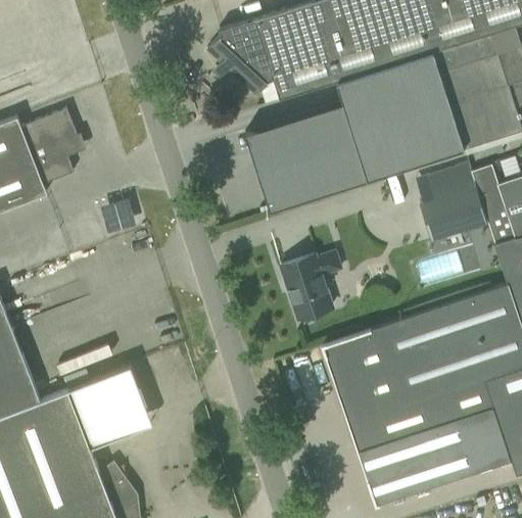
[(434,53),(416,0),(322,0),(220,33),(222,38),(207,52),(223,65),(218,71),(225,77),(229,72),(256,97),(270,83),(274,82),(280,101),(434,53)]
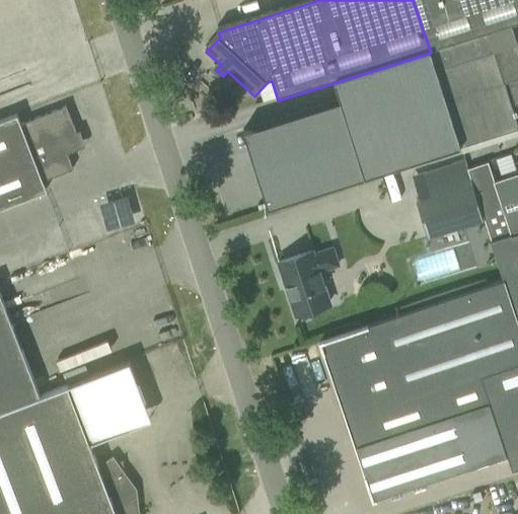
[(517,0),(413,0),(431,53),(487,35),(513,27),(517,25),(517,0)]
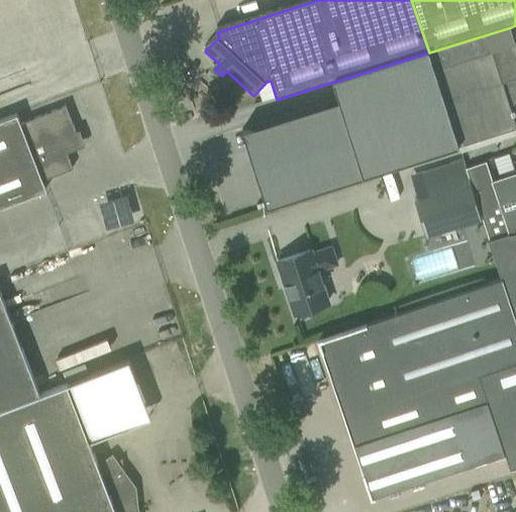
[(429,53),(333,83),(339,102),(351,140),(363,179),(459,148),(515,129),(515,43),(511,27),(485,35),(429,53)]
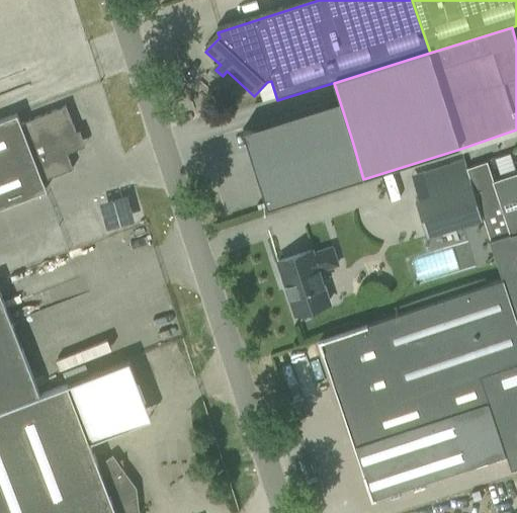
[(352,141),(340,102),(243,133),(255,171),(352,141)]
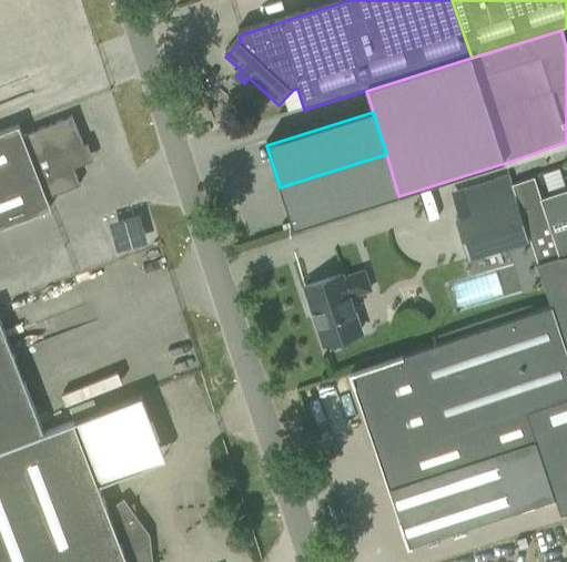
[(0,232),(52,212),(48,202),(81,190),(74,172),(84,149),(73,121),(24,140),(20,130),(0,136),(0,232)]
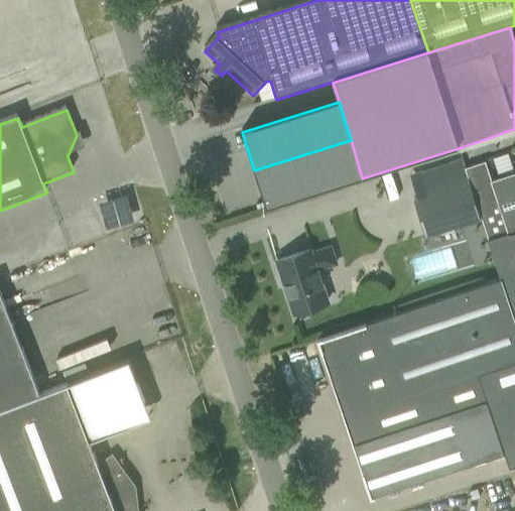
[(362,178),(351,140),(254,170),(267,209),(362,178)]
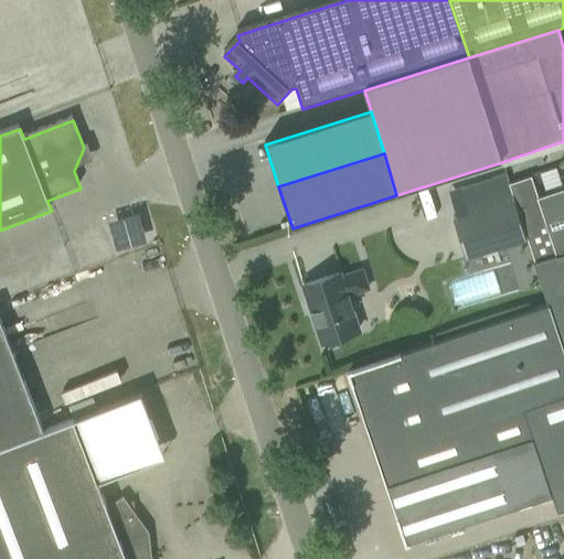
[(563,192),(539,201),(532,180),(510,187),(515,204),(529,244),(551,308),(353,374),(352,372),(348,373),(353,387),(398,520),(397,520),(406,548),(411,547),(411,545),(553,500),(559,514),(563,512),(563,192)]
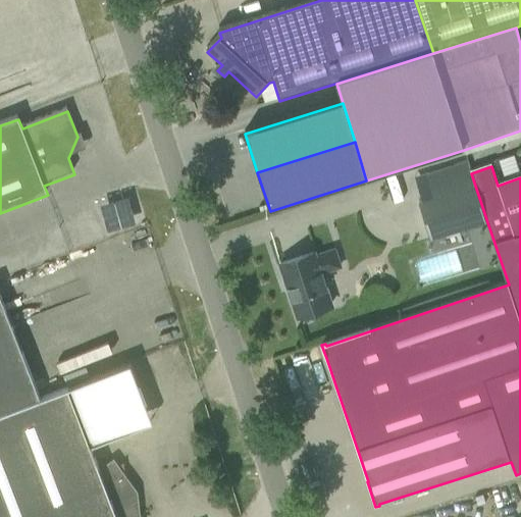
[(488,225),(476,189),(420,205),(431,242),(488,225)]
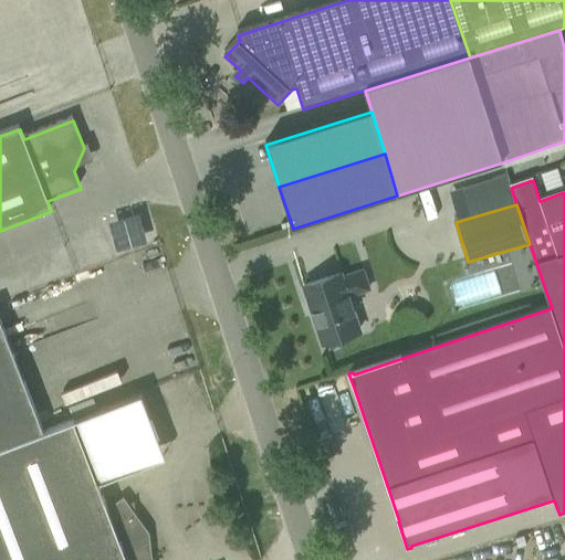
[(343,282),(343,278),(305,291),(305,292),(309,291),(317,314),(313,315),(324,348),(359,337),(349,302),(370,295),(365,276),(343,282)]
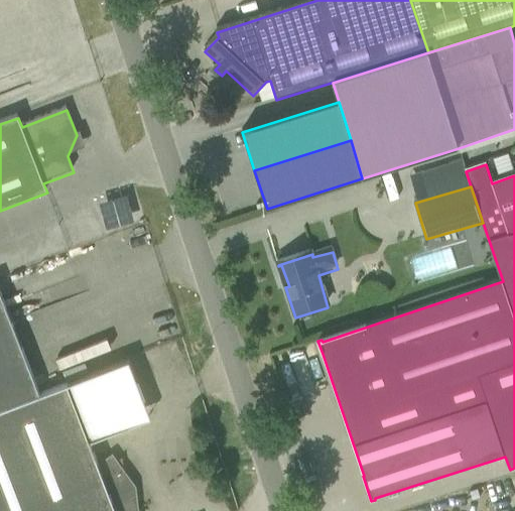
[(0,412),(40,397),(0,292),(0,412)]
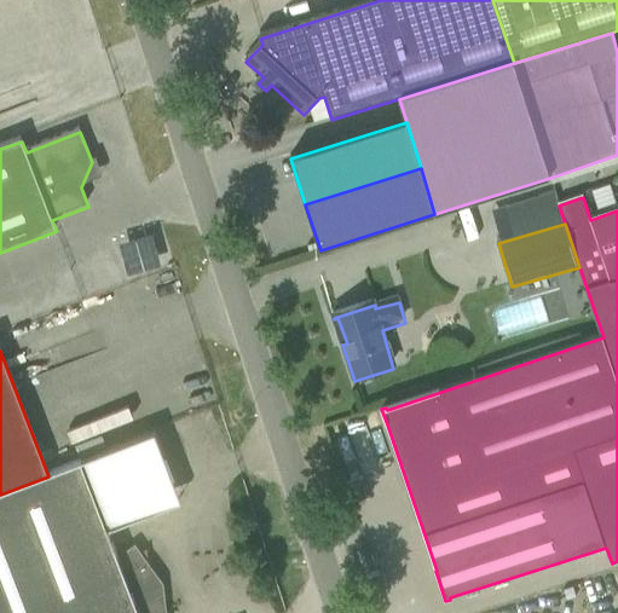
[(167,612),(165,588),(136,548),(119,560),(82,463),(48,476),(0,495),(0,612),(167,612)]
